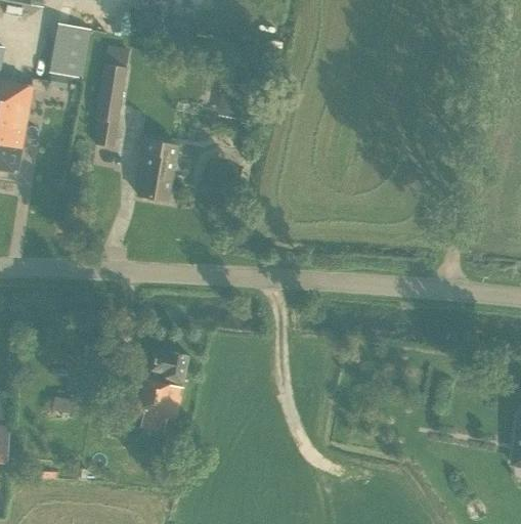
[(84,77),(92,29),(60,24),(52,72),(84,77)]
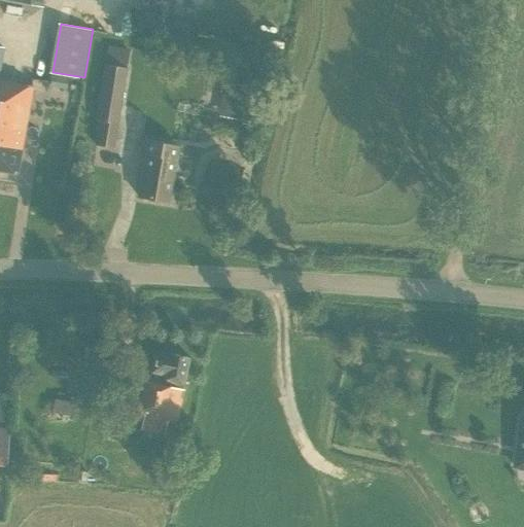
[(1,77),(6,49),(0,47),(0,170),(18,174),(34,88),(19,84),(19,81),(1,77)]
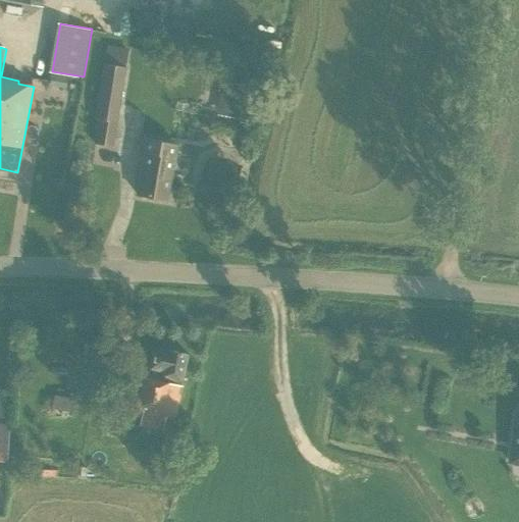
[(128,67),(106,63),(98,118),(101,119),(97,143),(116,146),(128,67)]
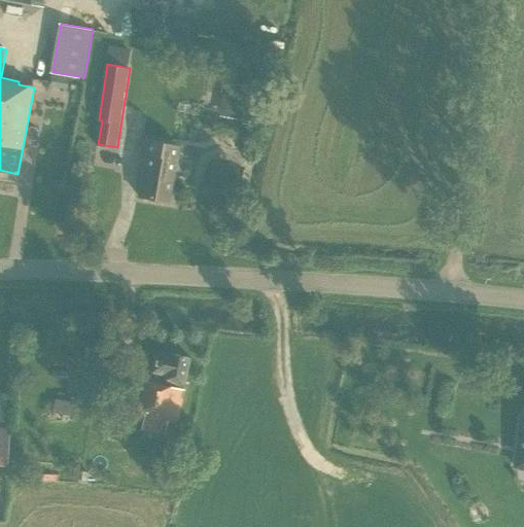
[(245,99),(225,95),(221,116),(241,120),(245,99)]
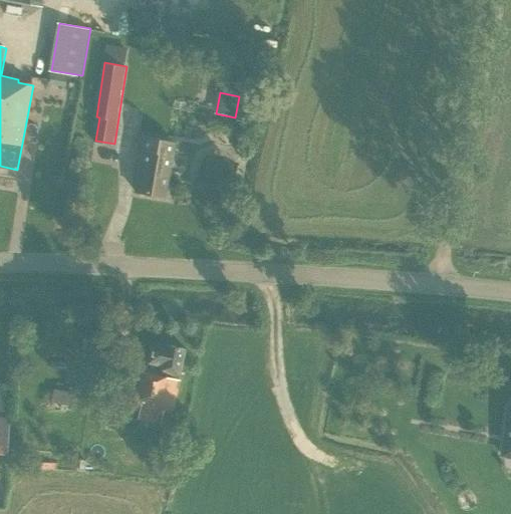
[(167,197),(176,143),(141,137),(139,149),(144,150),(137,192),(167,197)]
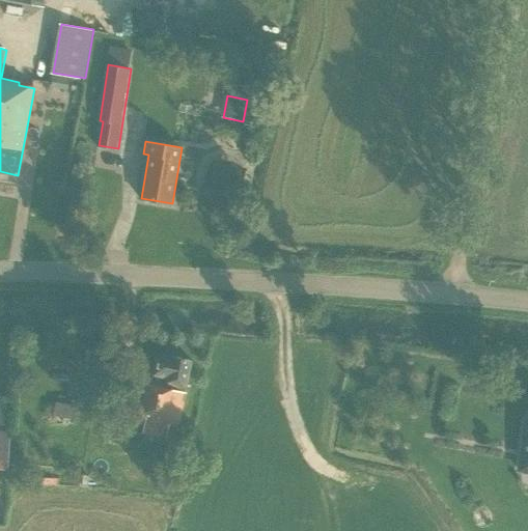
[(192,361),(159,355),(153,385),(135,382),(128,416),(148,420),(145,432),(169,438),(172,425),(179,426),(192,361)]
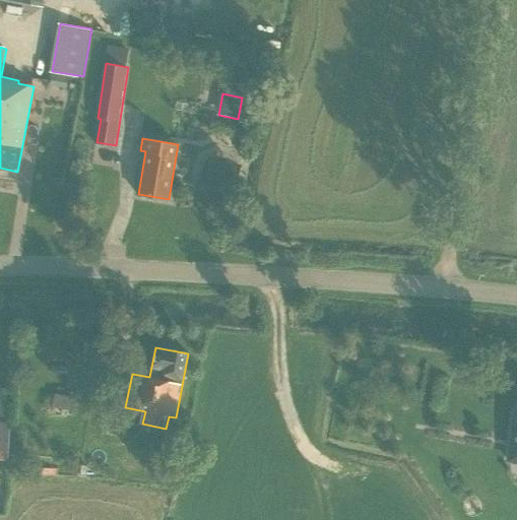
[(77,397),(57,394),(55,407),(75,410),(77,397)]
